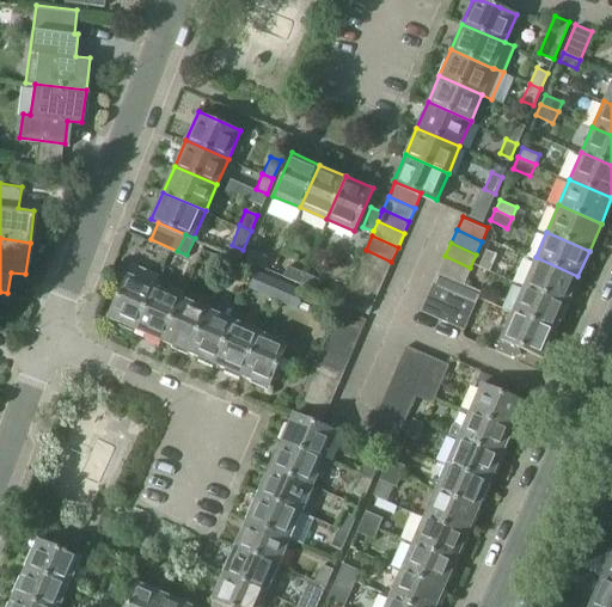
[(244,261),(262,268),(268,256),(250,249),(244,261)]
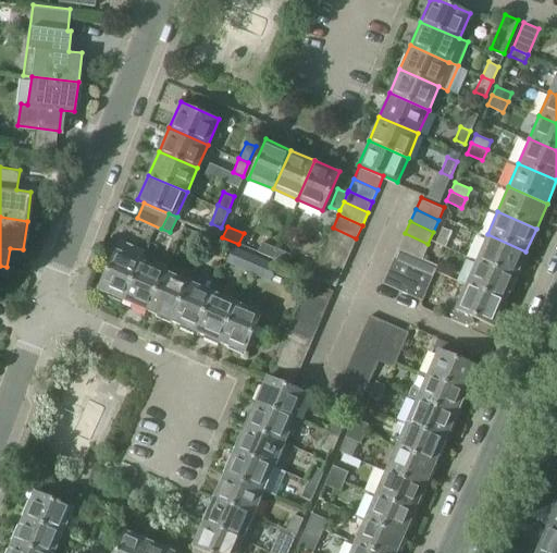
[(445,246),(452,231),(442,226),(435,242),(445,246)]
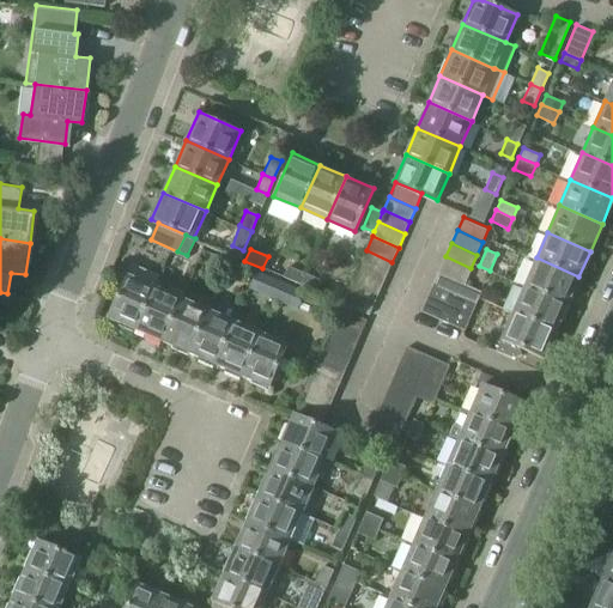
[(360,263),(387,274),(392,262),(366,250),(360,263)]
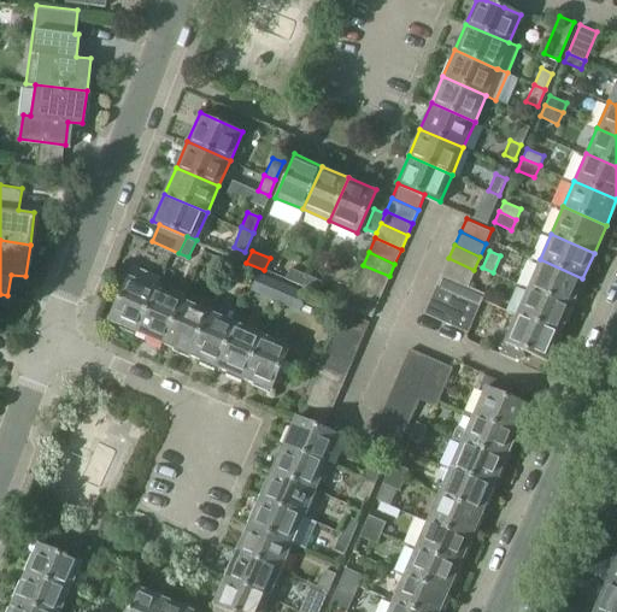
[(231,262),(213,254),(209,264),(228,272),(231,262)]
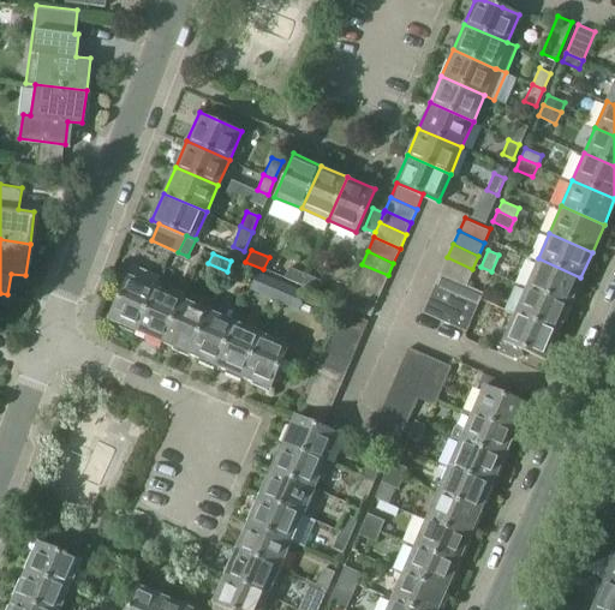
[(441,270),(466,282),(472,269),(447,257),(441,270)]
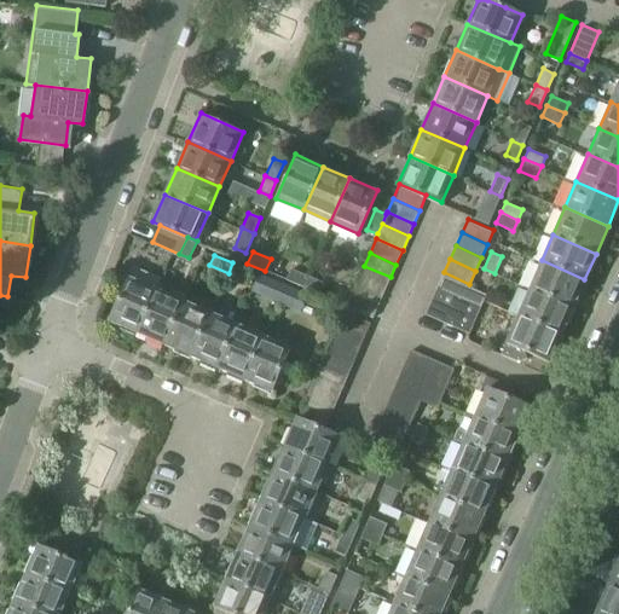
[(584,279),(542,260),(530,288),(573,306),(584,279)]
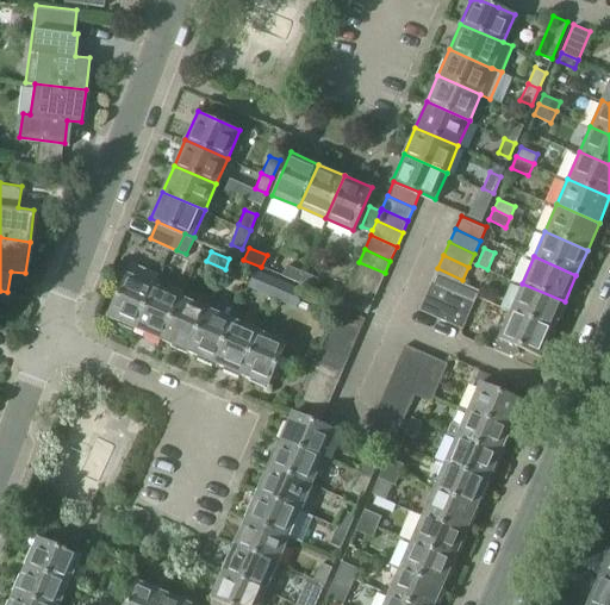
[(229,259),(225,269),(232,273),(236,262),(229,259)]
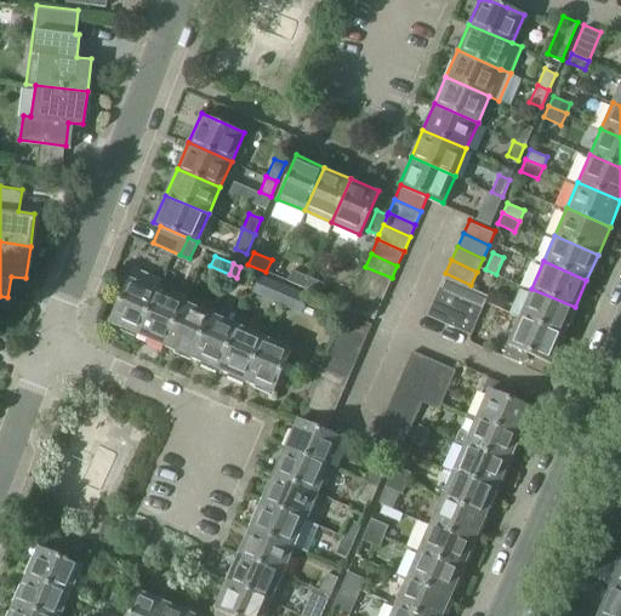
[(127,279),(130,279),(112,319),(140,332),(158,289),(161,279),(134,266),(127,279)]
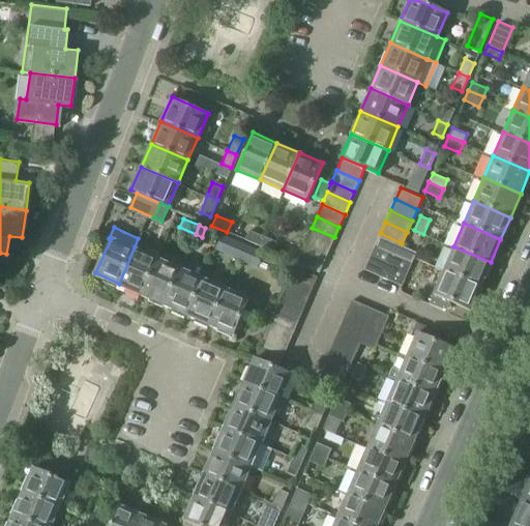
[(249,228),(244,237),(259,244),(263,234),(249,228)]
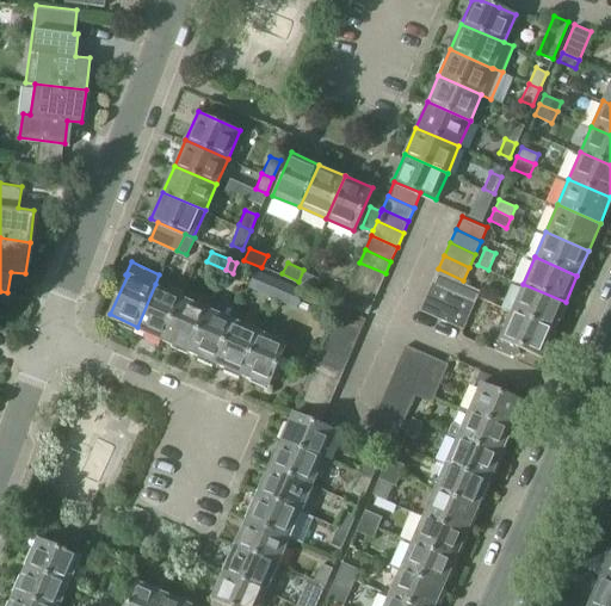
[(353,274),(381,285),(386,273),(359,263),(353,274)]
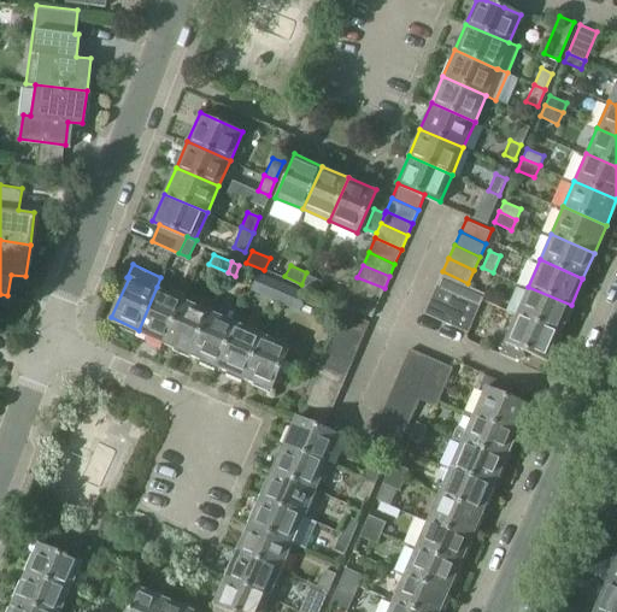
[(436,286),(462,298),(463,296),(479,304),(485,292),(468,283),(442,271),(436,286)]
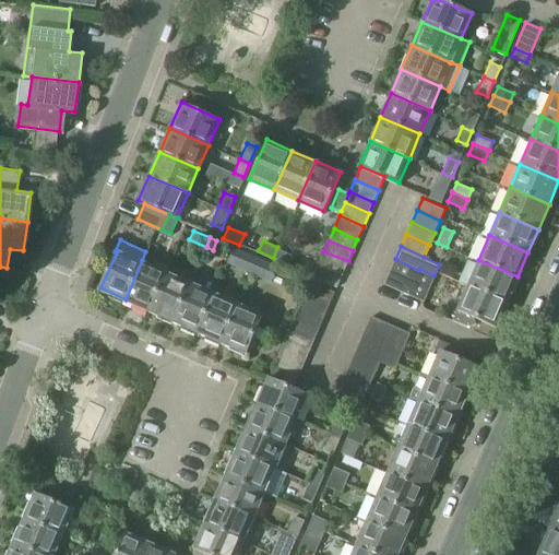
[(277,247),(273,258),(288,264),(293,254),(277,247)]
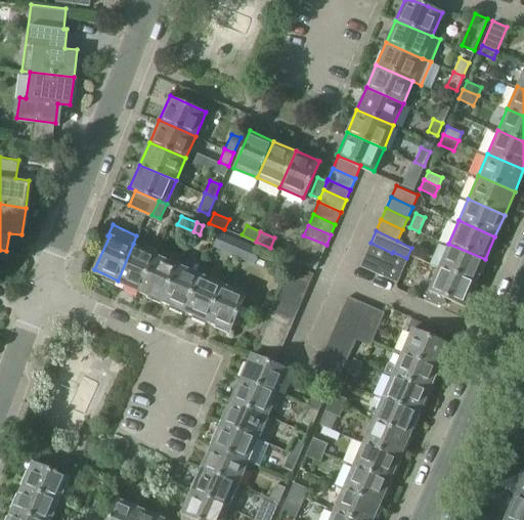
[(234,256),(242,241),(222,233),(216,248),(234,256)]
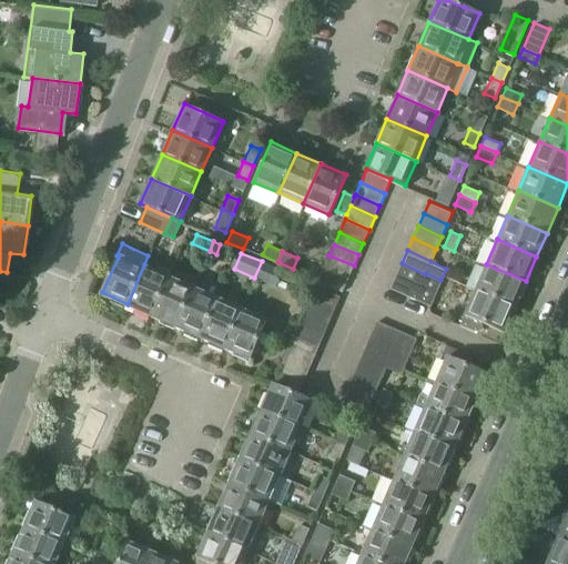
[(324,268),(347,279),(354,265),(328,255),(324,268)]
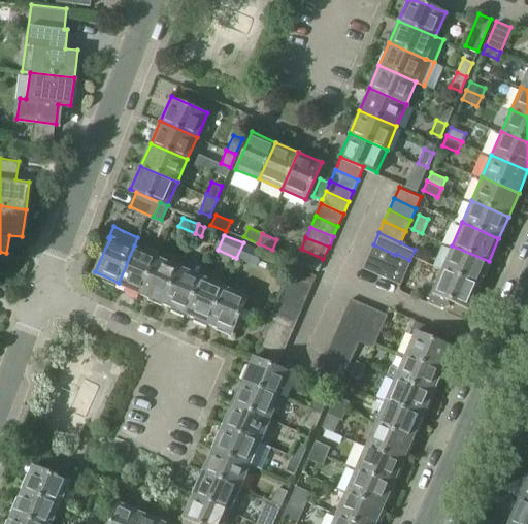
[(243,242),(236,258),(252,264),(258,249),(243,242)]
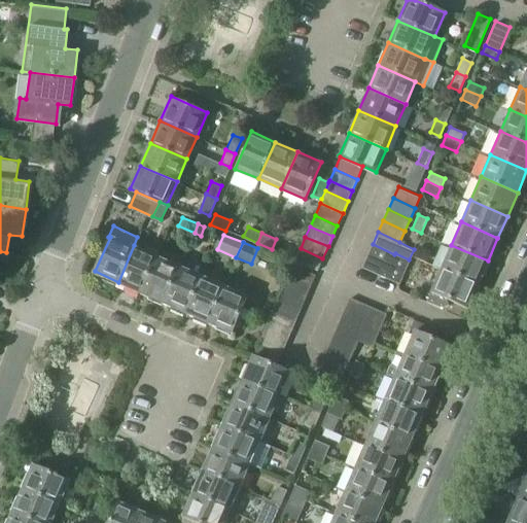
[(373,244),(369,254),(390,265),(394,254),(373,244)]
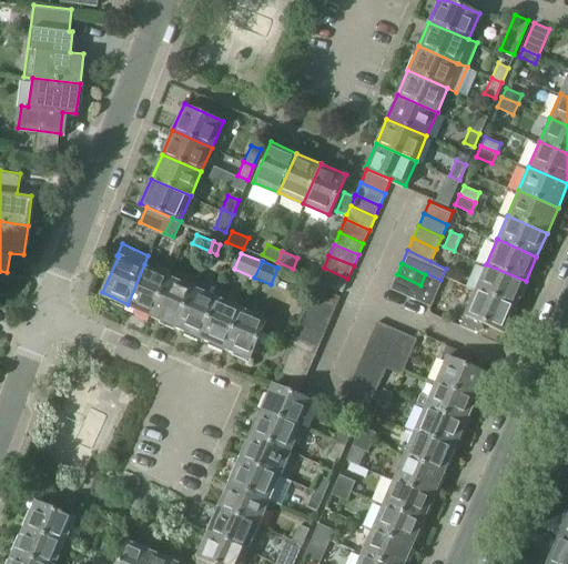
[(144,264),(128,304),(152,314),(169,275),(144,264)]
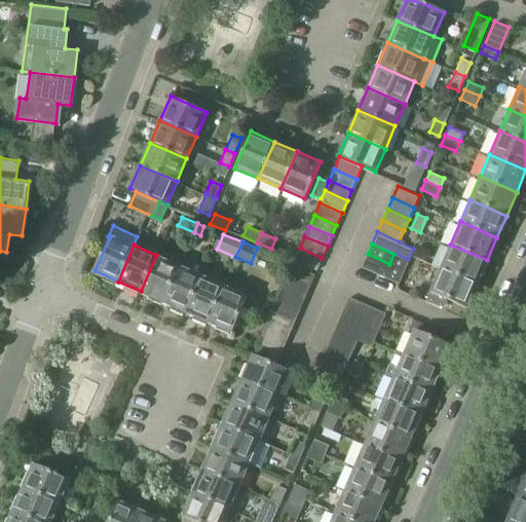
[(487,260),(450,245),(440,267),(477,284),(487,260)]
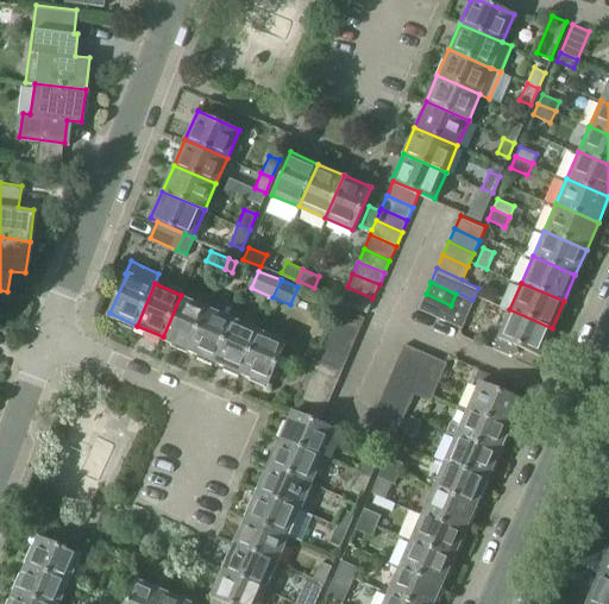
[(341,300),(368,310),(372,299),(347,287),(341,300)]
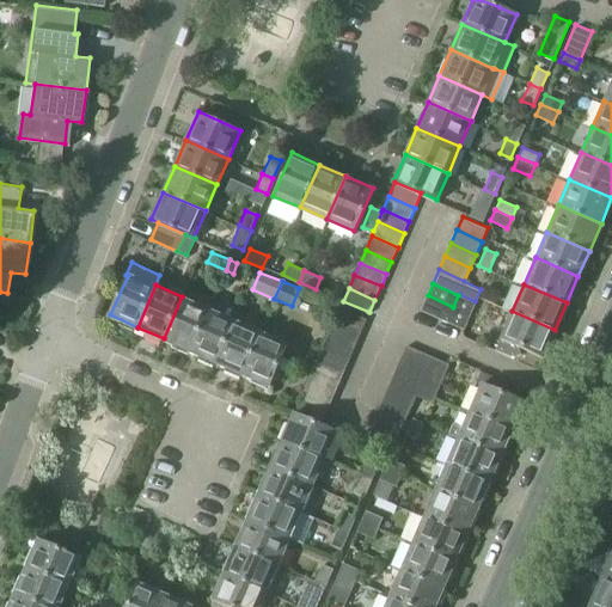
[(459,294),(458,295),(453,307),(448,320),(464,327),(475,301),(459,294)]
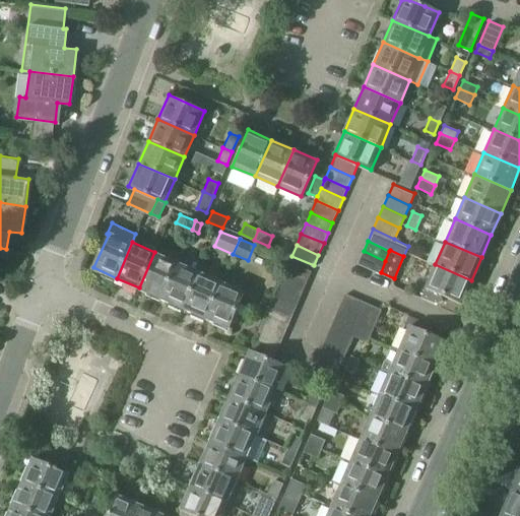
[(364,251),(359,262),(381,272),(385,261),(364,251)]
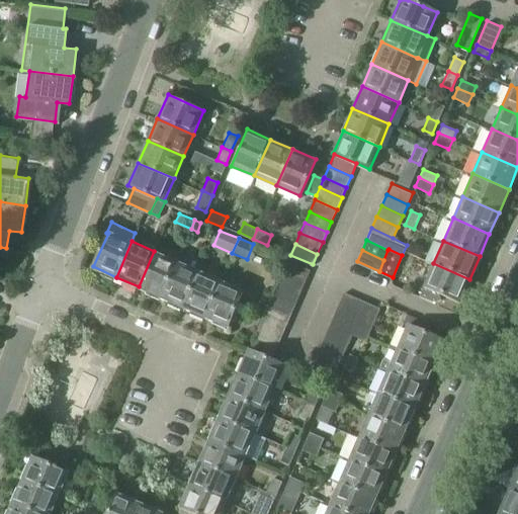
[(154,251),(139,286),(161,296),(176,261),(154,251)]
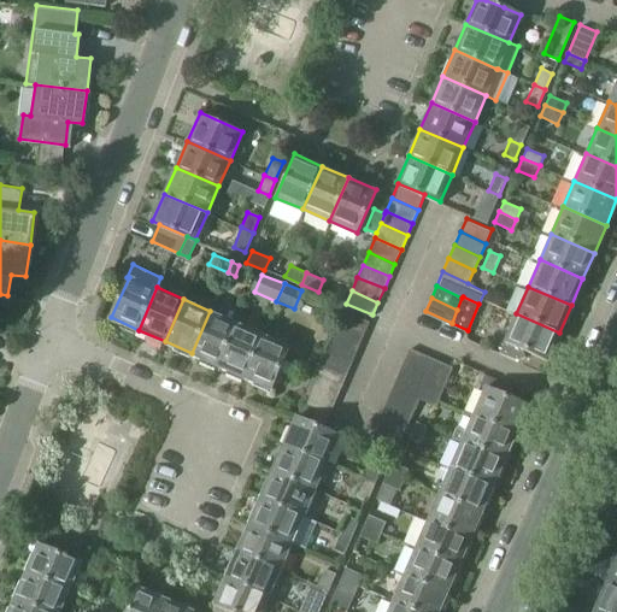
[(370,321),(342,309),(336,324),(363,336),(370,321)]
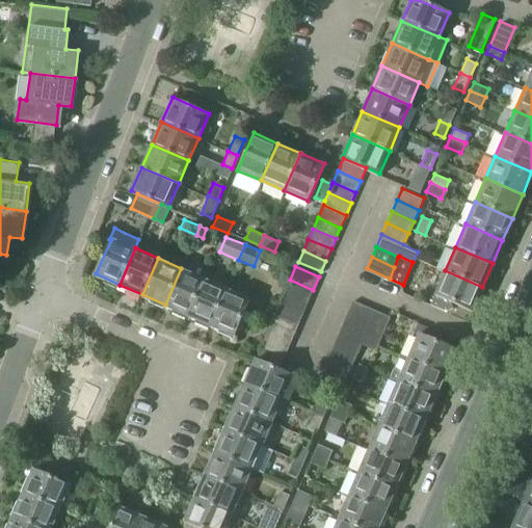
[(181,268),(165,305),(188,314),(204,278),(181,268)]
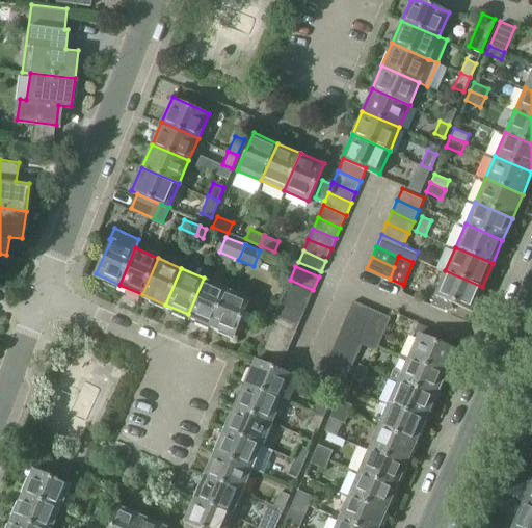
[(447,309),(453,306),(450,300),(472,310),(482,287),(445,270),(431,304),(444,309),(445,308),(447,309)]
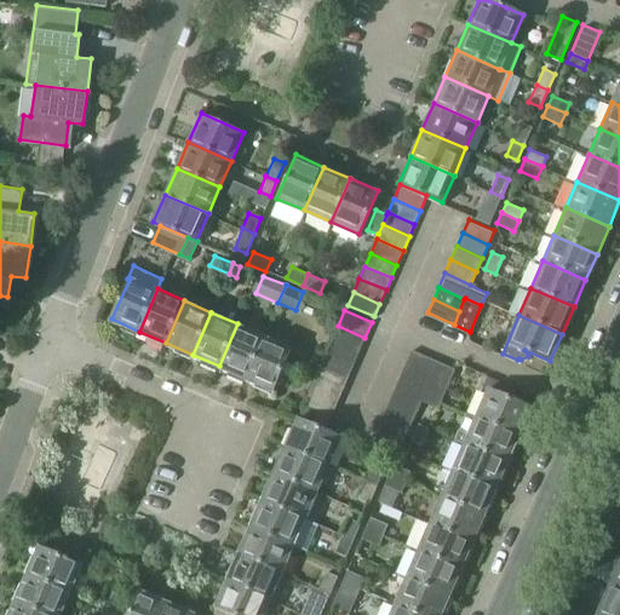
[(237,323),(219,366),(245,378),(264,335),(237,323)]
